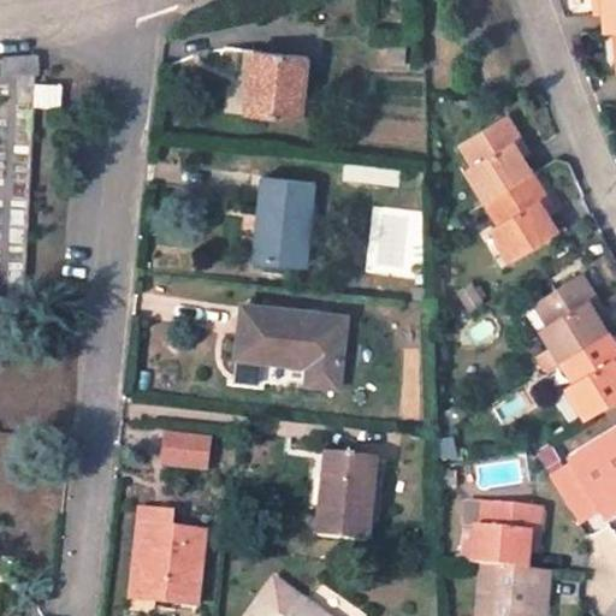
[(604,17),(602,0),(593,0),(596,18),(604,17)]
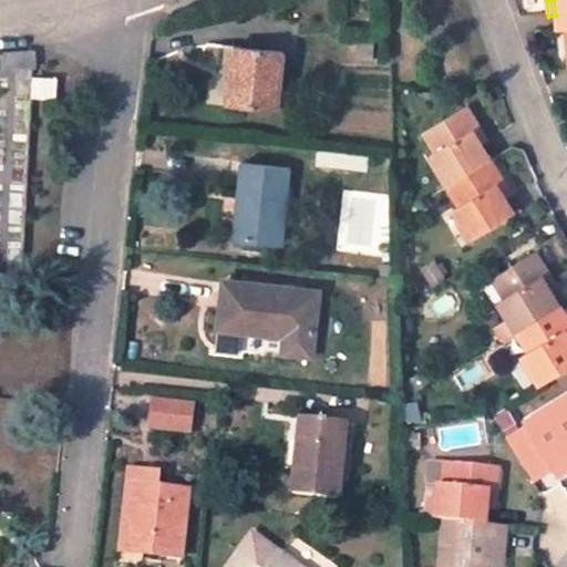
[(565,31),(566,30),(566,0),(554,0),(556,16),(557,31),(565,31)]
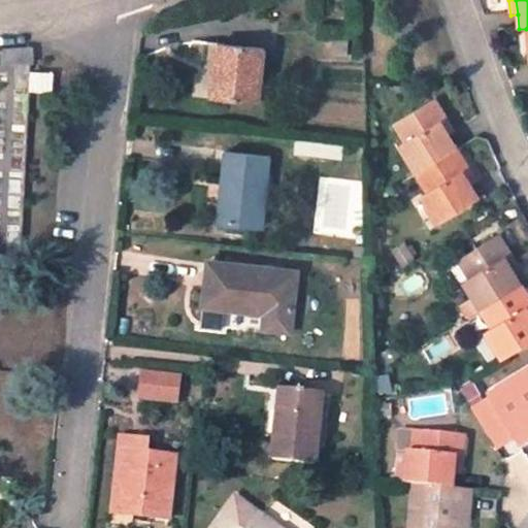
[(345,58),(347,43),(333,42),(332,57),(345,58)]
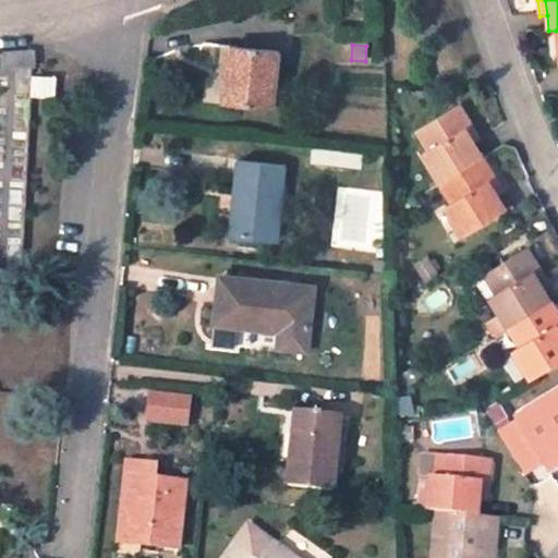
[(271,110),(278,53),(229,48),(222,105),(271,110)]
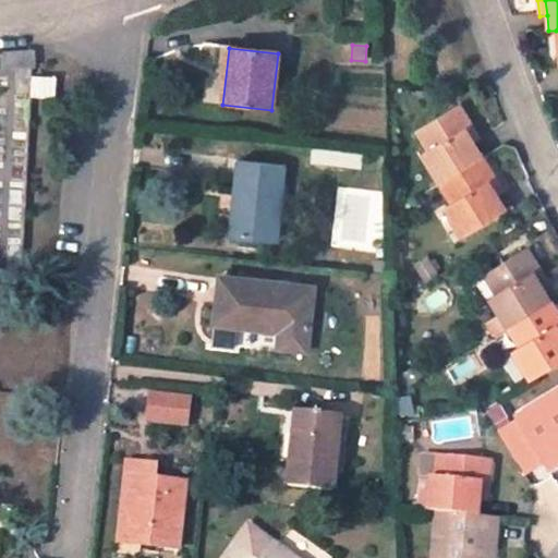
[(55,99),(56,79),(33,77),(33,98),(55,99)]
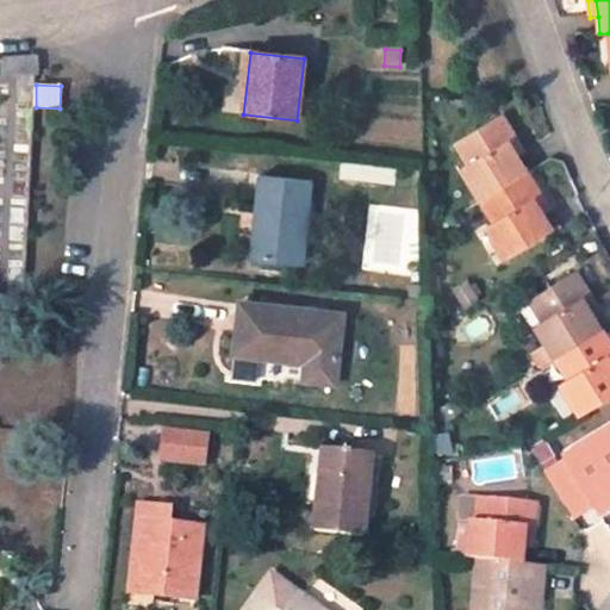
[(528,173),(508,141),(516,136),(503,114),(456,144),(467,165),(460,168),(481,201),(528,173)]
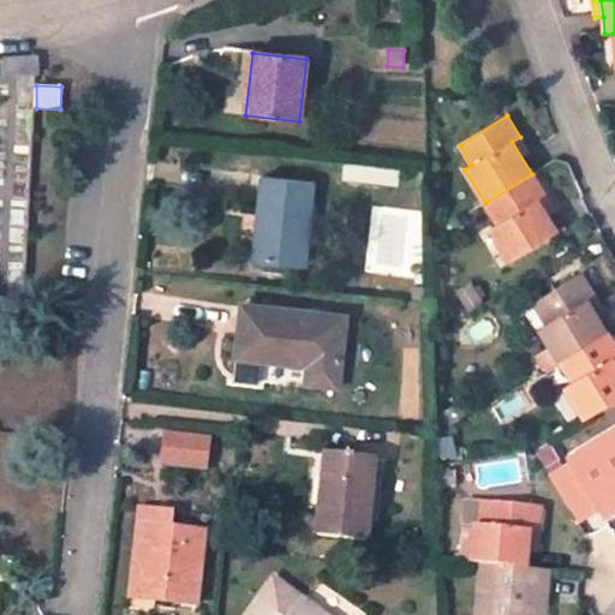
[(530,154),(520,137),(512,142),(523,159),(530,154)]
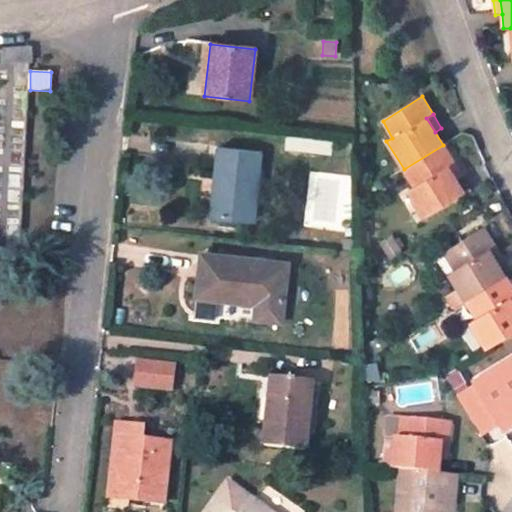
[(424,218),(463,193),(455,180),(447,166),(454,162),(443,145),(404,169),(414,186),(407,191),(424,218)]
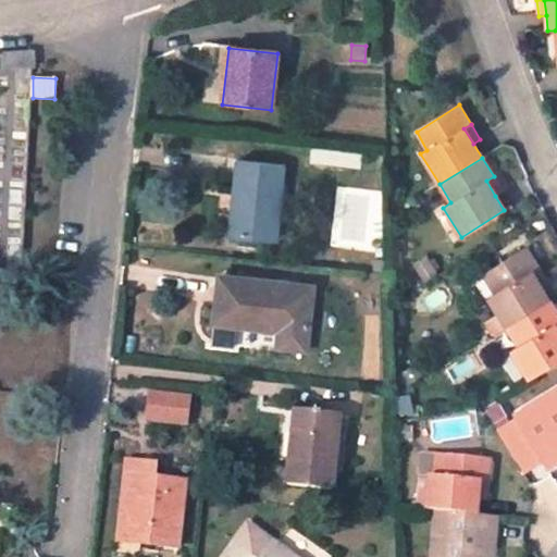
[(275,242),(283,166),(238,161),(230,236),(275,242)]
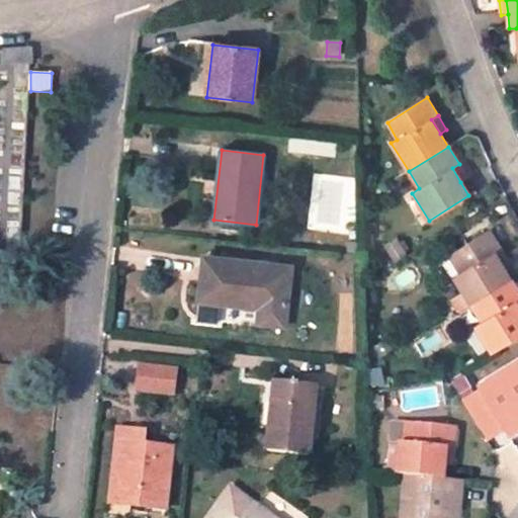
[(467,178),(459,164),(452,168),(460,182),(467,178)]
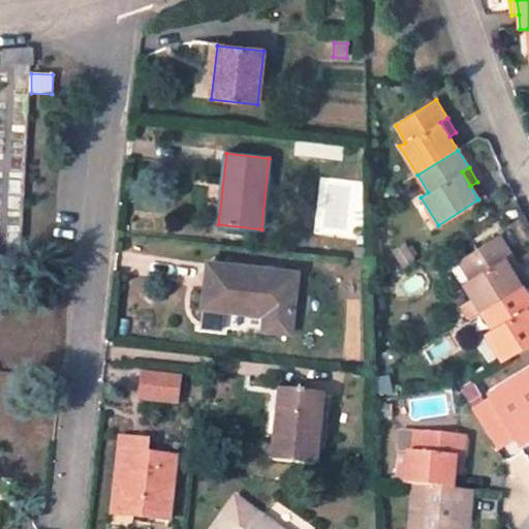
[(499,236),(460,260),(468,276),(463,280),(481,311),(522,286),(514,272),(505,259),(511,255),(499,236)]
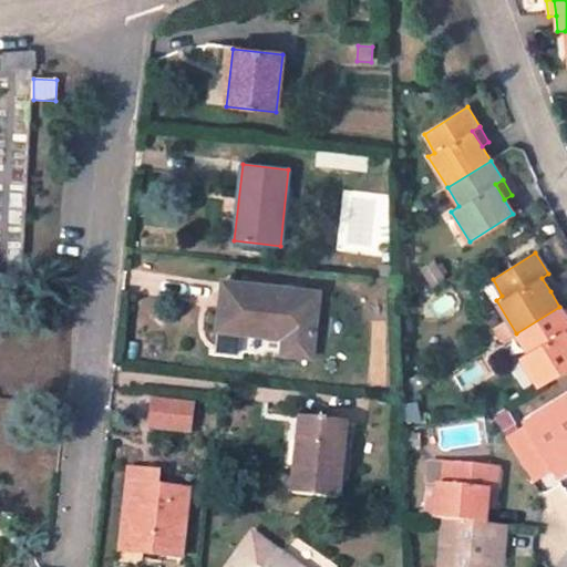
[(445,281),(435,264),(419,272),(430,291),(445,281)]
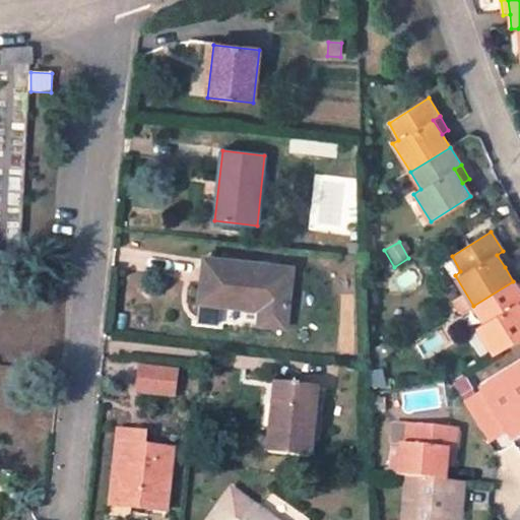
[(510,263),(503,251),(497,255),(505,267),(510,263)]
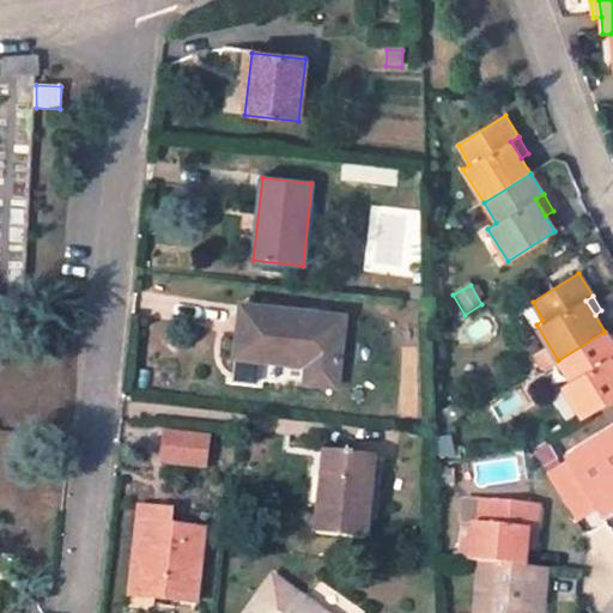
[(542,320),(533,302),(514,315),(525,332),(536,325),(542,320)]
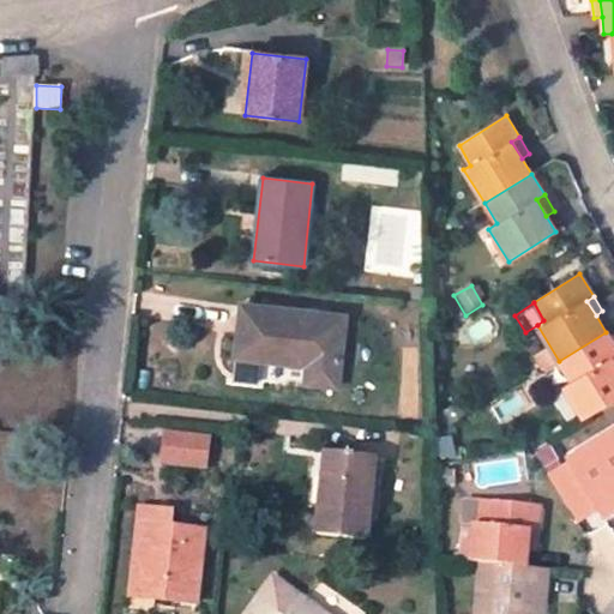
[(305,384),(314,314),(241,306),(236,357),(268,361),(278,362),(277,380),(305,384)]
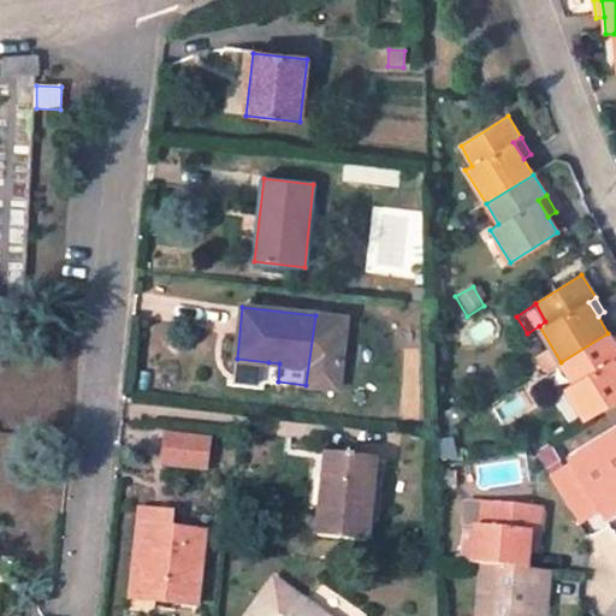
[(615,347),(608,333),(561,362),(573,381),(566,386),(587,420),(615,401),(615,361),(615,360),(615,357),(615,347)]
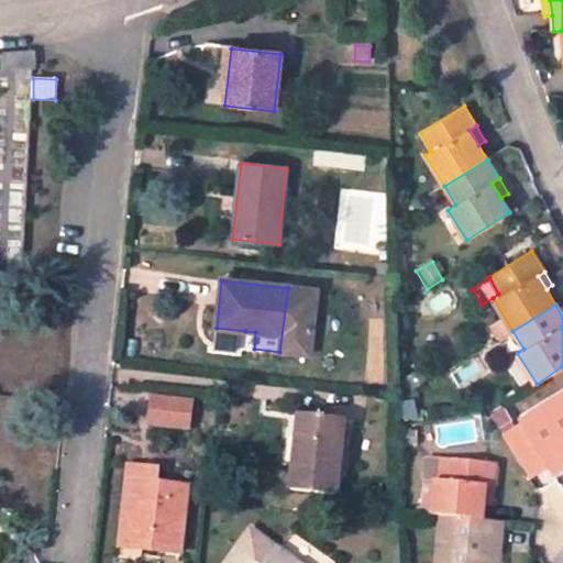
[(217,344),(243,346),(245,331),(218,328),(217,344)]
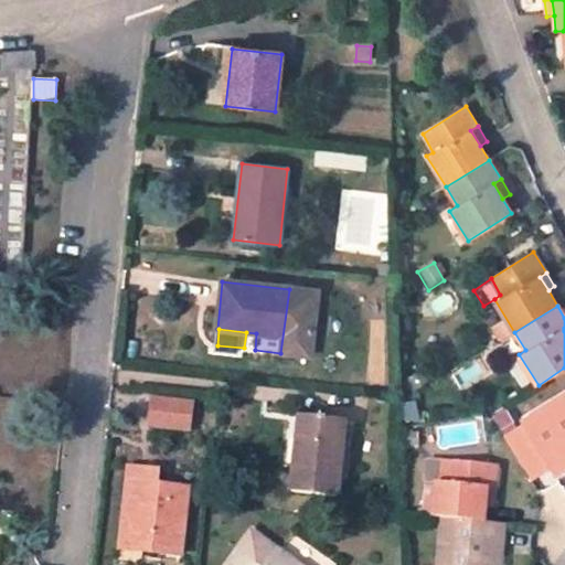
[(564,395),(521,422),(553,476),(564,468),(564,395)]
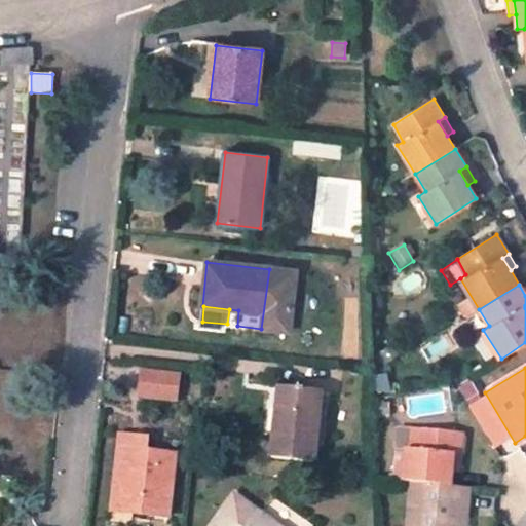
[(139,369),(137,400),(178,403),(180,372),(139,369)]
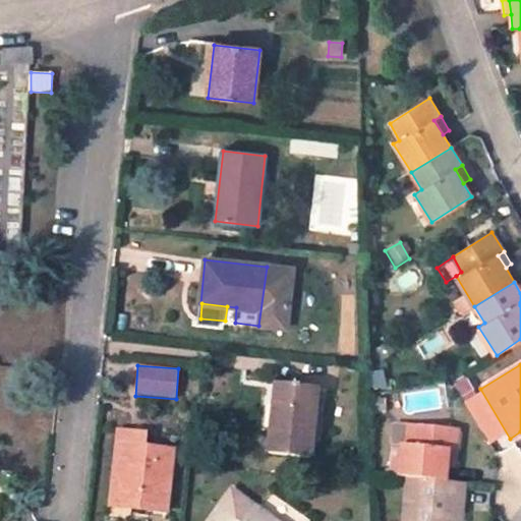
[(461,395),(473,388),(465,373),(453,381),(461,395)]
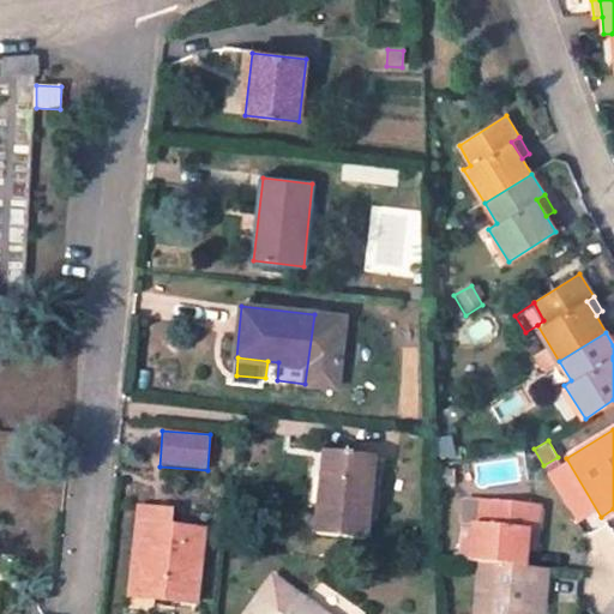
[(365,543),(375,458),(329,452),(317,536),(365,543)]
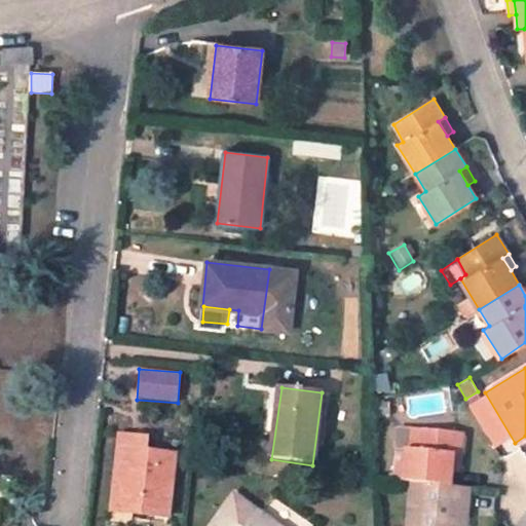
[(461,455),(462,435),(415,429),(413,450),(407,449),(405,483),(410,483),(450,487),(451,472),(453,454),(461,455)]
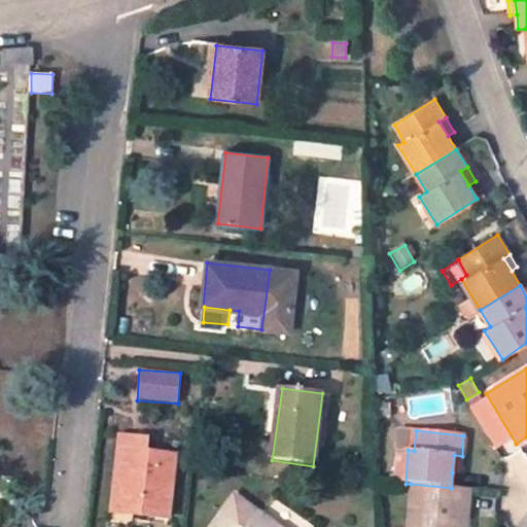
[(134,449),(135,437),(118,436),(110,514),(128,515),(130,496),(119,485),(125,448),(134,449)]
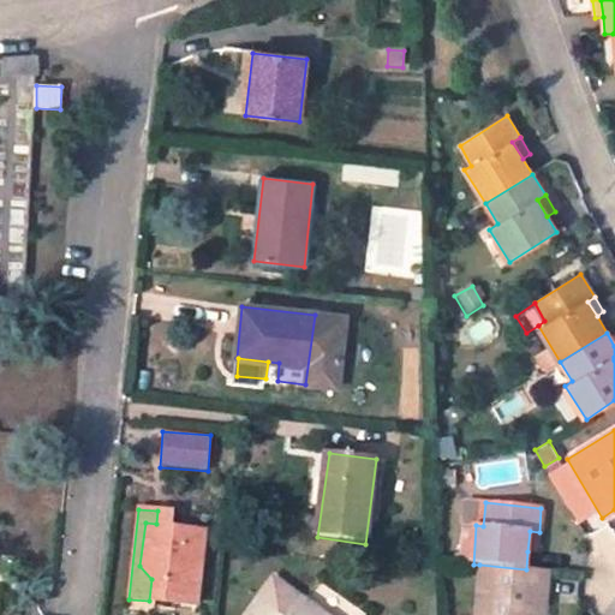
[(149,601),(195,607),(203,533),(173,529),(174,513),(157,511),(156,524),(145,523),(139,566),(151,579),(149,601)]
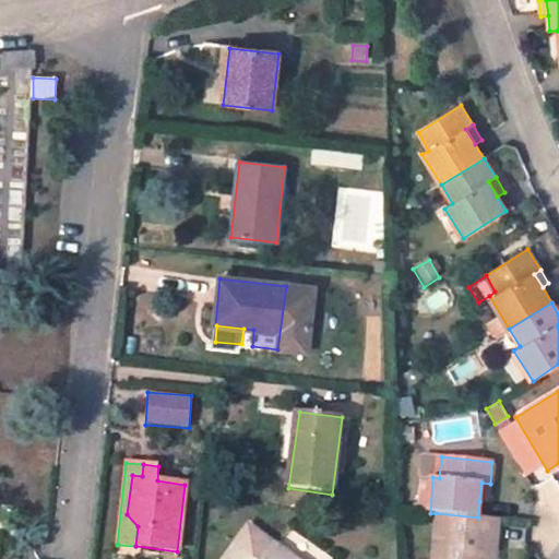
[(479,501),(489,502),(490,484),(482,483),(479,501)]
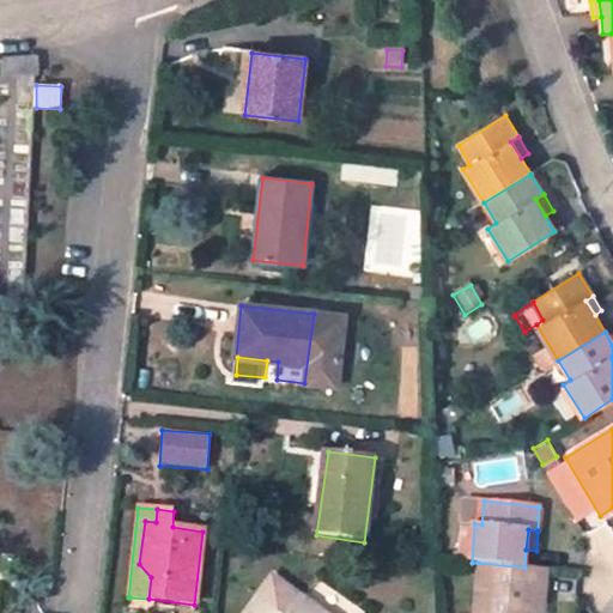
[(474,612),(532,612),(533,601),(545,602),(548,569),(525,568),(478,563),(474,612)]
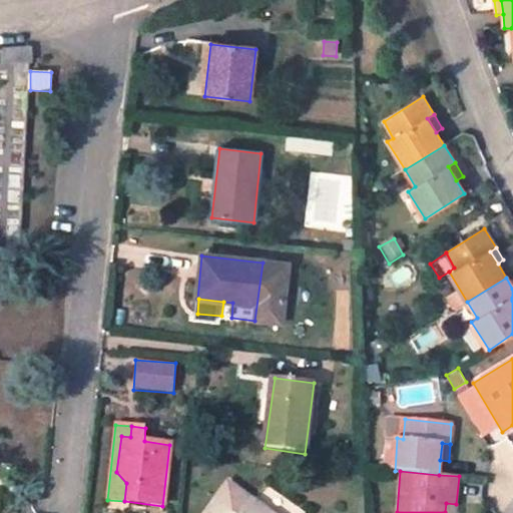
[(271,512),(228,483),(206,512),(271,512)]
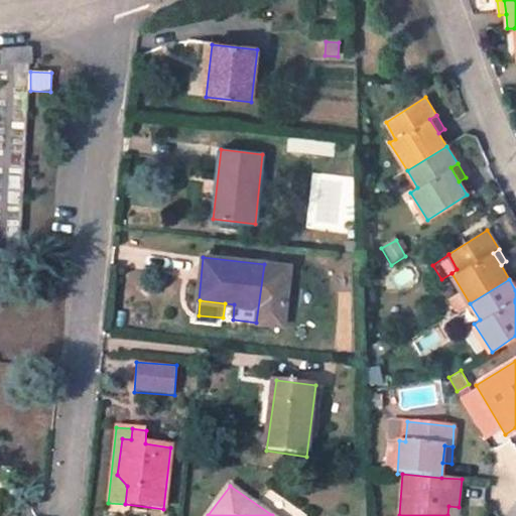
[(448,506),(447,515),(458,515),(459,507),(448,506)]
